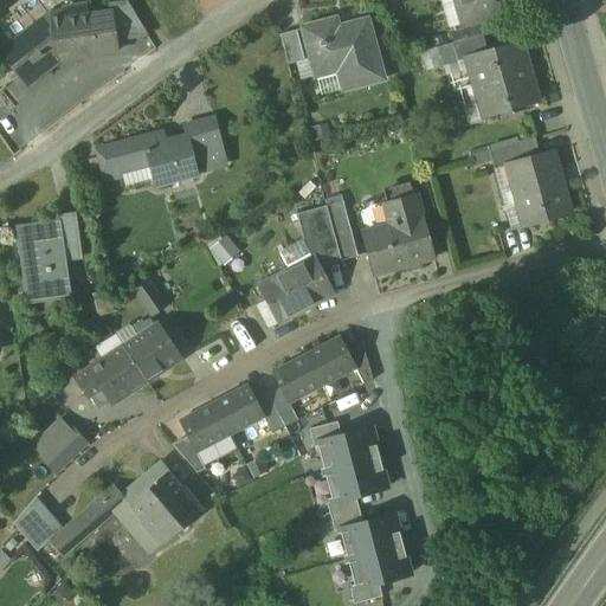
[(461,0),(468,24),(509,12),(505,0),(461,0)]
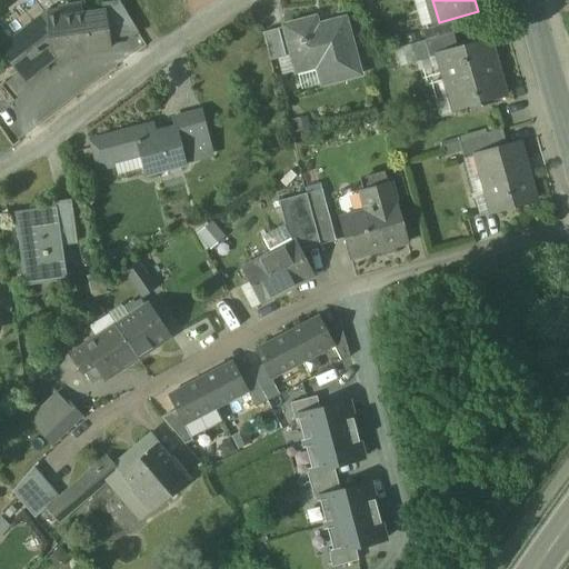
[(118,1),(101,3),(102,12),(105,12),(109,37),(136,32),(118,1)]
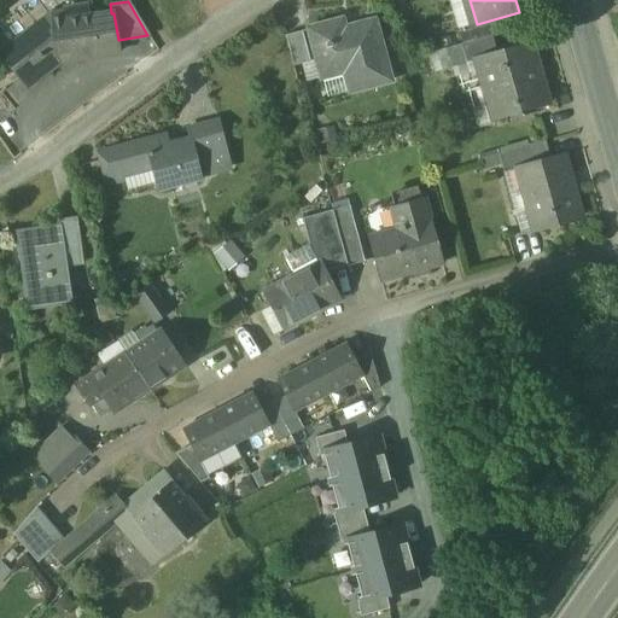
[(75,6),(63,9),(64,16),(52,18),(50,16),(13,44),(12,54),(19,64),(19,75),(28,87),(62,62),(60,54),(70,53),(71,59),(120,53),(118,40),(114,13),(111,13),(77,18),(75,6)]
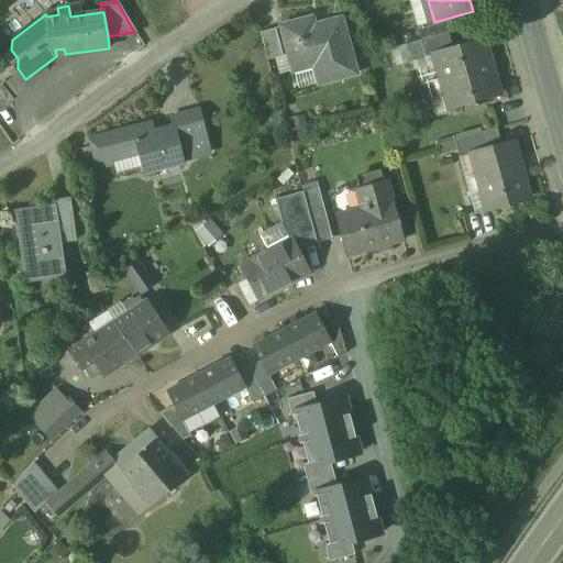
[(309,15),(280,23),(293,67),(313,62),(318,81),(353,72),(339,18),(311,25),(309,15)]
